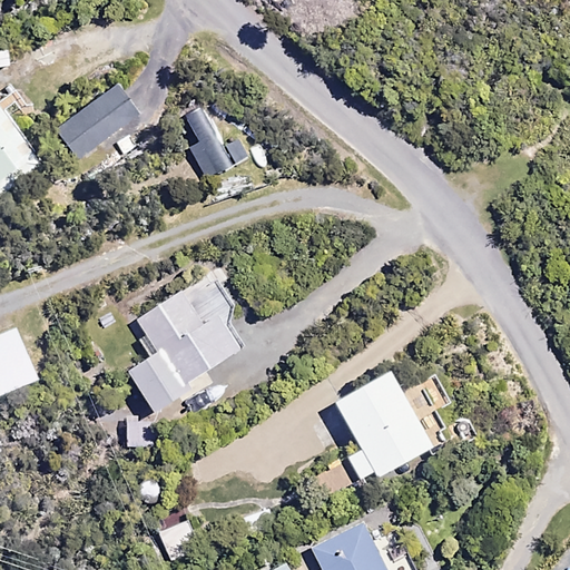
[(137,114),(112,84),(53,129),(77,160),(137,114)]
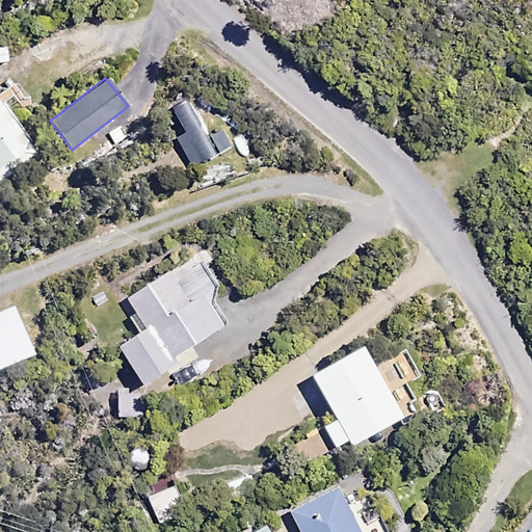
[(161,107),(202,165),(230,145),(217,127),(205,135),(177,96),(161,107)]
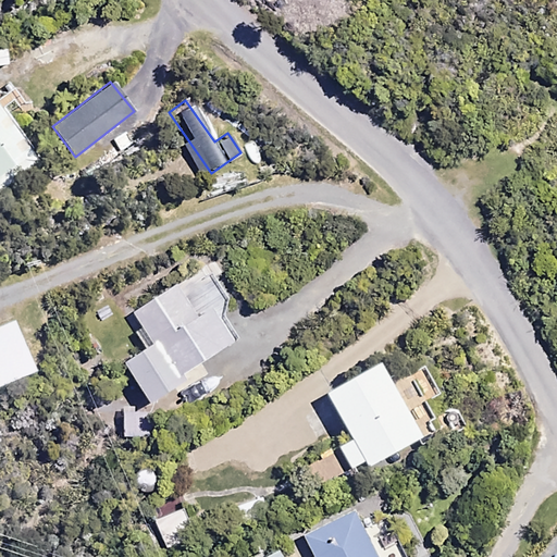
[(0,190),(39,161),(0,109),(0,190)]
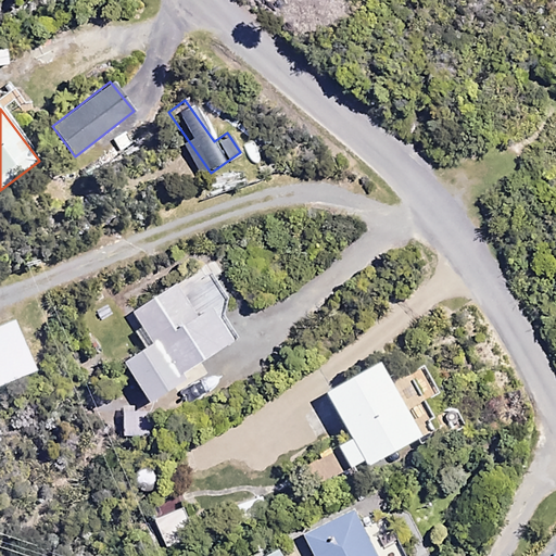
[(230,304),(210,270),(194,280),(189,273),(124,314),(146,346),(123,362),(148,400),(182,378),(179,373),(230,340),(215,315),(230,304)]
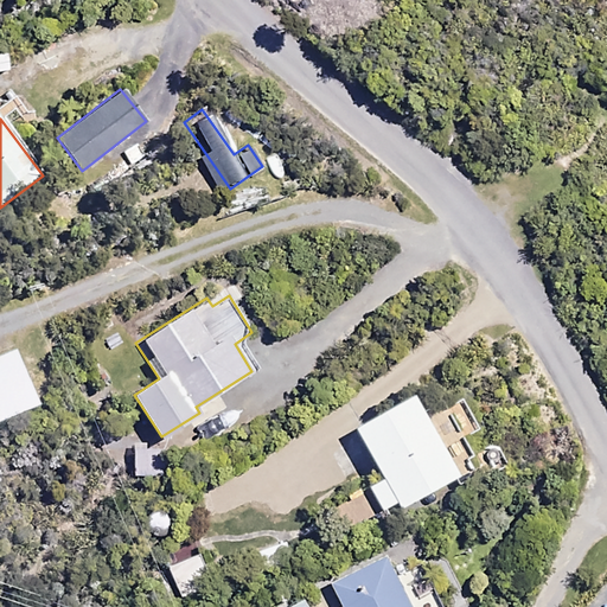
[(16,347),(0,353),(0,422),(5,421),(0,410),(0,409),(14,403),(19,414),(40,406),(16,347)]
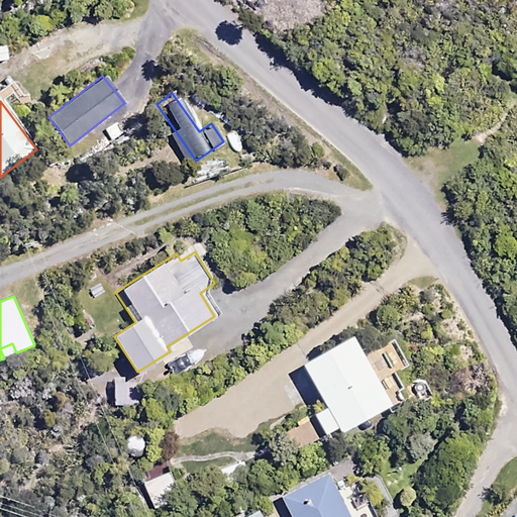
[(351,336),(302,364),(326,408),(313,415),(326,438),(389,404),(351,336)]
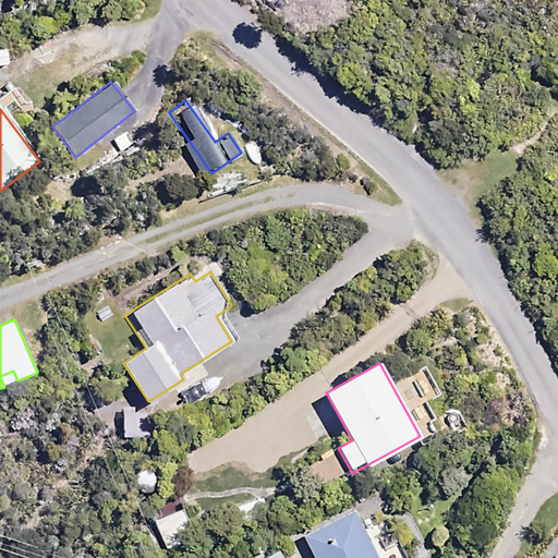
[(197,544),(180,500),(149,512),(167,556),(197,544)]
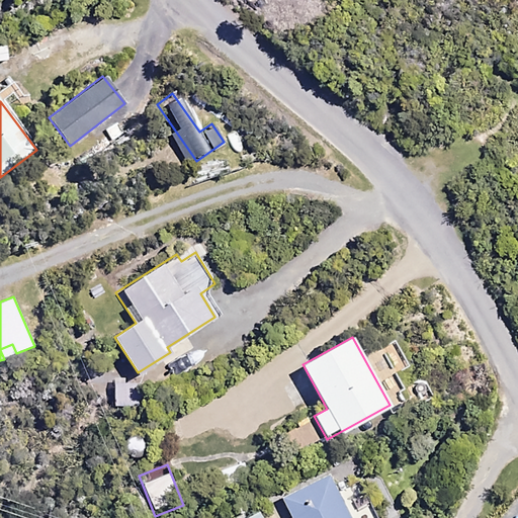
[(349,517),(328,473),(280,497),(291,517),(349,517)]
